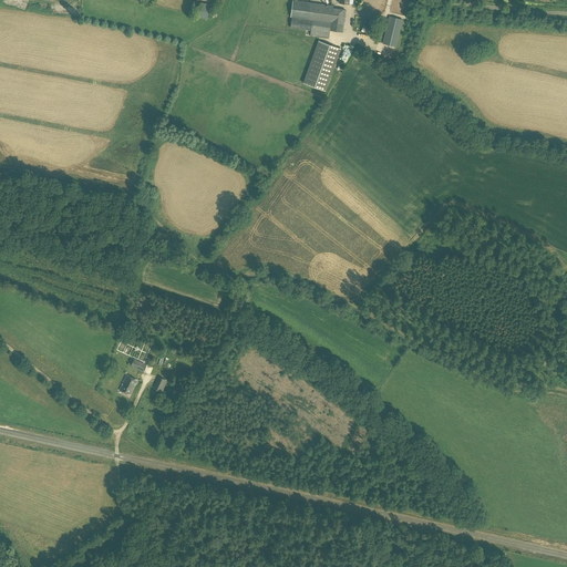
[(202,1),(200,16),(209,17),(210,2),(202,1)]
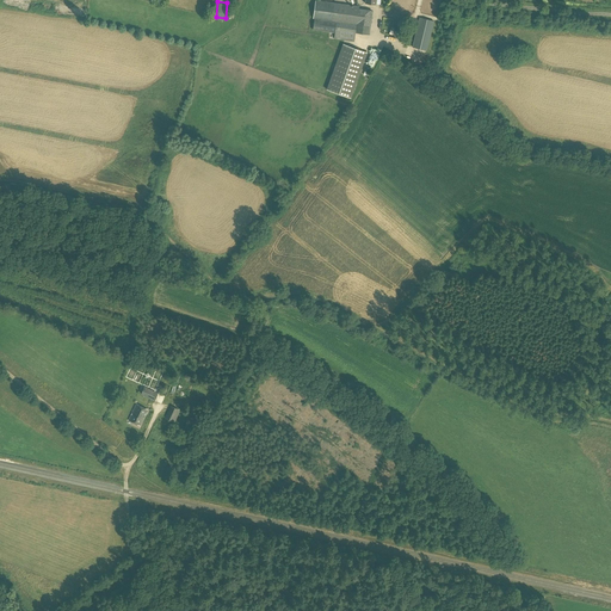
[(369,35),(372,11),(359,10),(359,7),(315,1),(313,19),(315,19),(313,30),(335,34),(334,39),(355,42),(356,34),(369,35)]
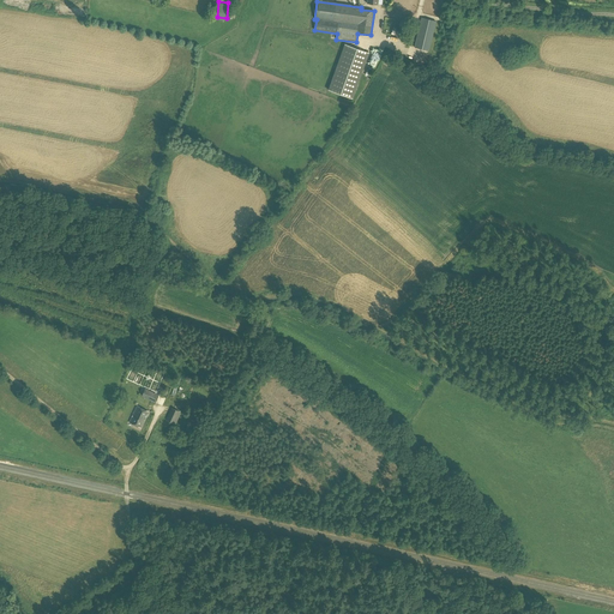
[(428,52),(435,22),(422,18),(415,48),(428,52)]
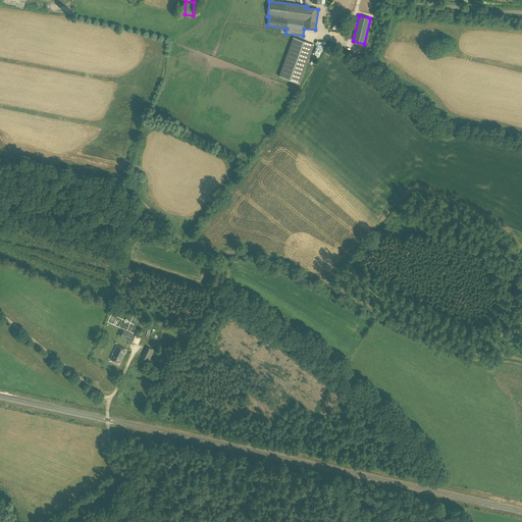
[(300,84),(313,45),(293,38),(278,76),(300,84)]
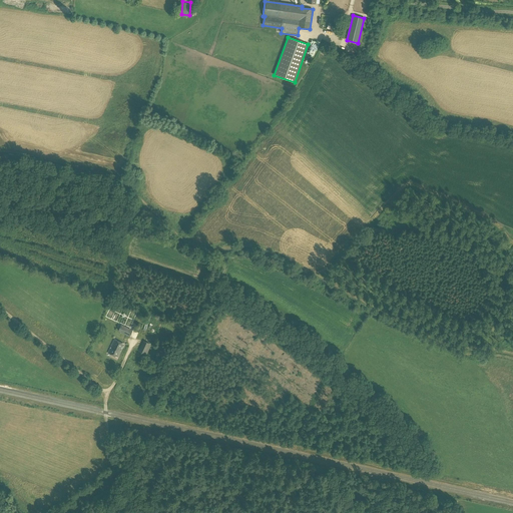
[(129,337),(132,330),(121,325),(118,332),(129,337)]
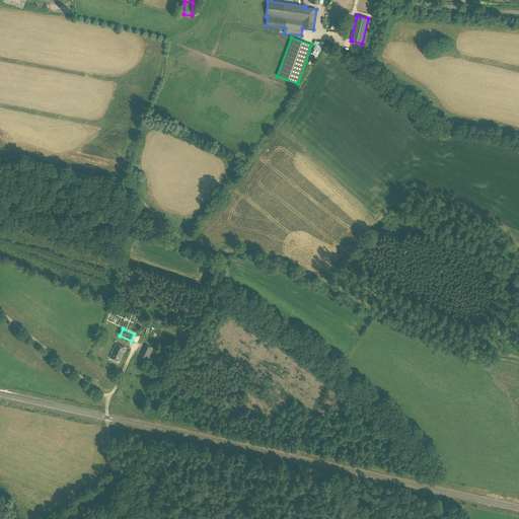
[(119,362),(126,349),(116,344),(109,357),(119,362)]
